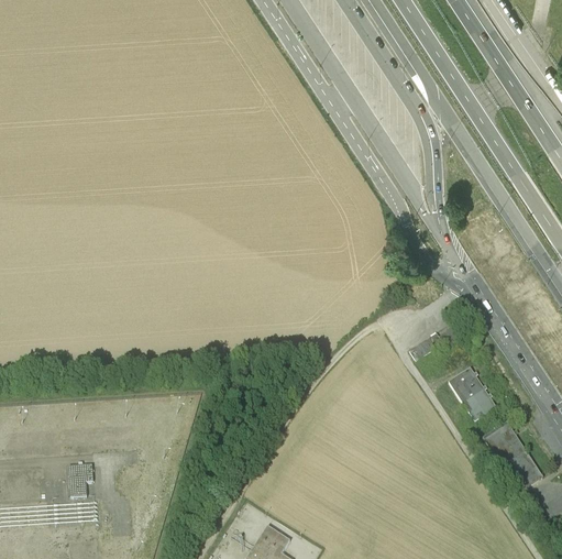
[(437,331),(409,349),(416,360),(443,341),(447,346),(463,336),(456,325),(439,335),(437,331)]
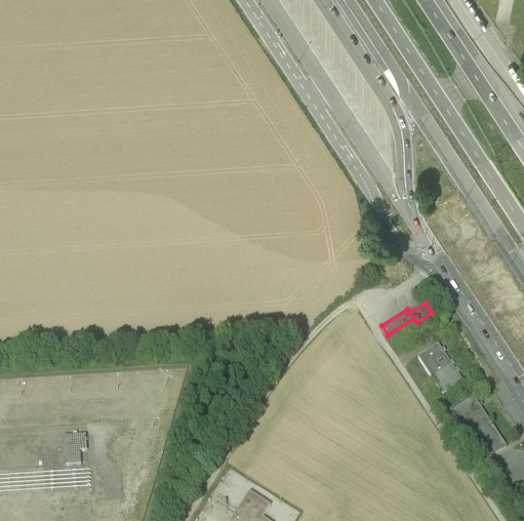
[(439,342),(418,355),(443,392),(462,379),(439,342)]
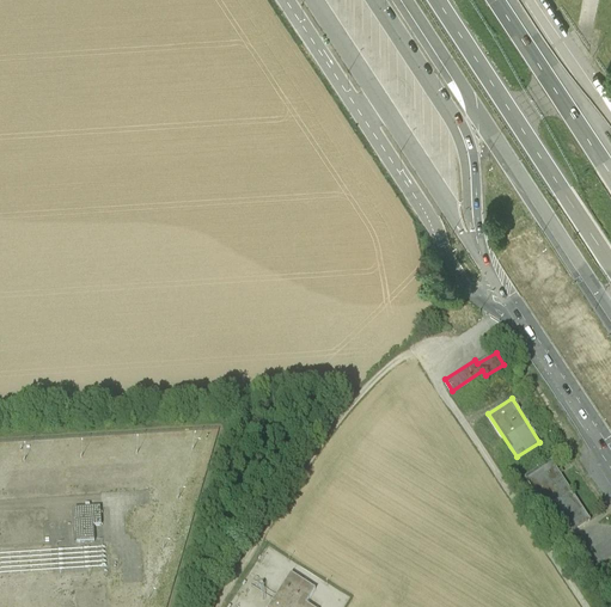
[(551,459),(526,476),(564,535),(575,528),(591,519),(551,459)]
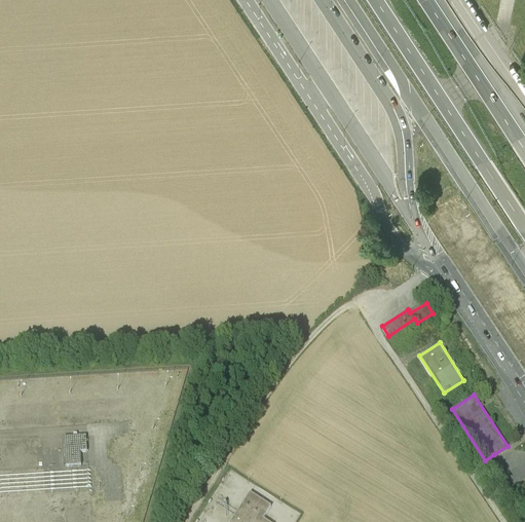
[(81,449),(87,448),(86,433),(65,434),(67,463),(82,462),(81,449)]
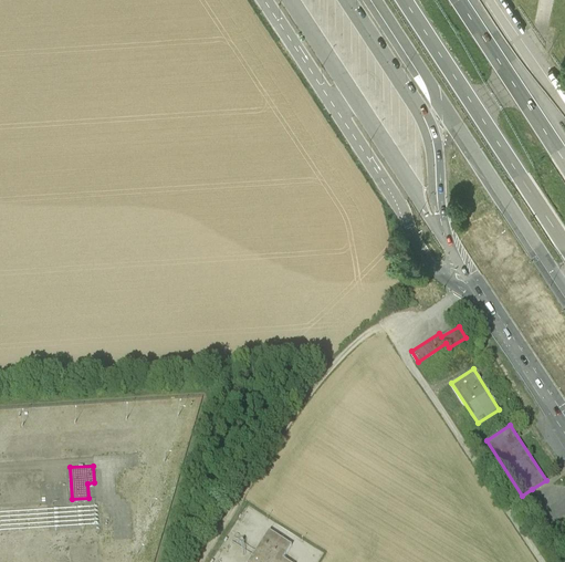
[(270,527),(247,561),(294,561),(284,555),(292,542),(270,527)]
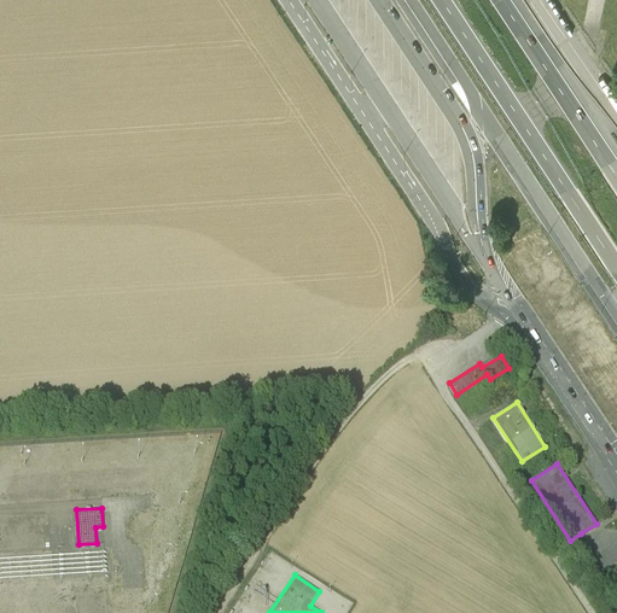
All buildings are outlined.
